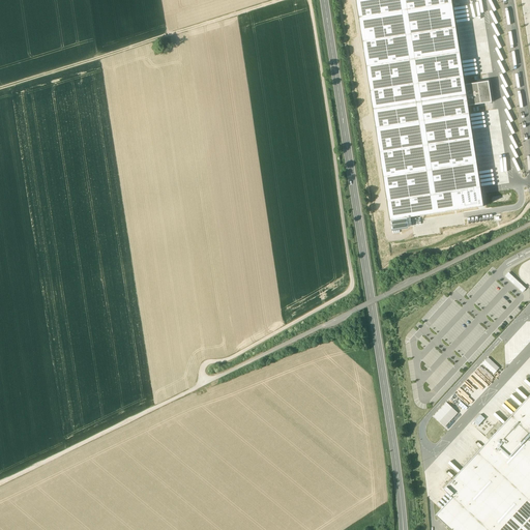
[(362,0),(354,1),(390,223),(484,207),(468,106),(465,85),(450,0),(362,0)]
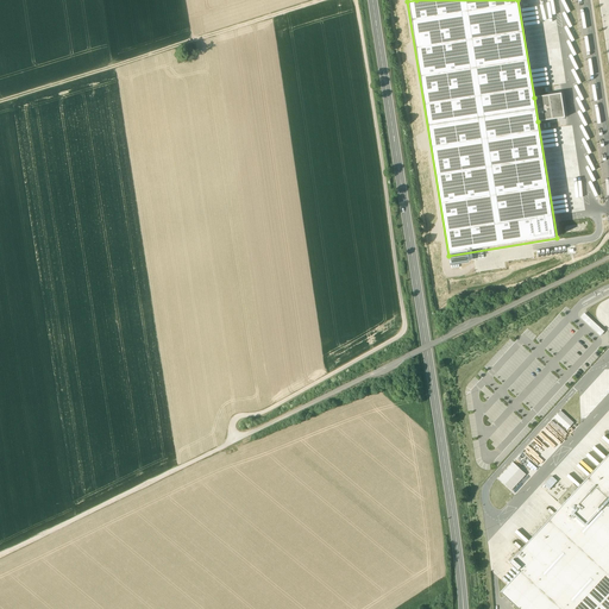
[(560,93),(534,98),(538,121),(564,117),(560,93)]
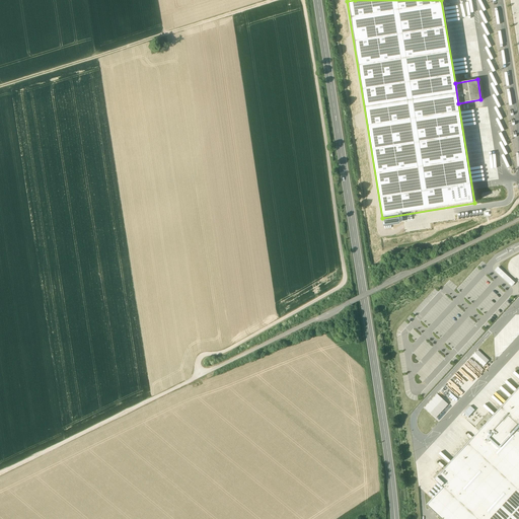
[(511,286),(515,282),(498,267),(494,270),(511,286)]
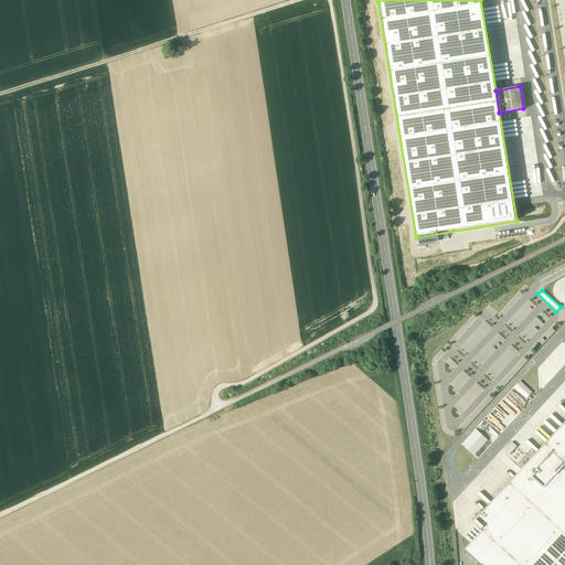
[(520,380),(513,387),(529,401),(535,394),(520,380)]
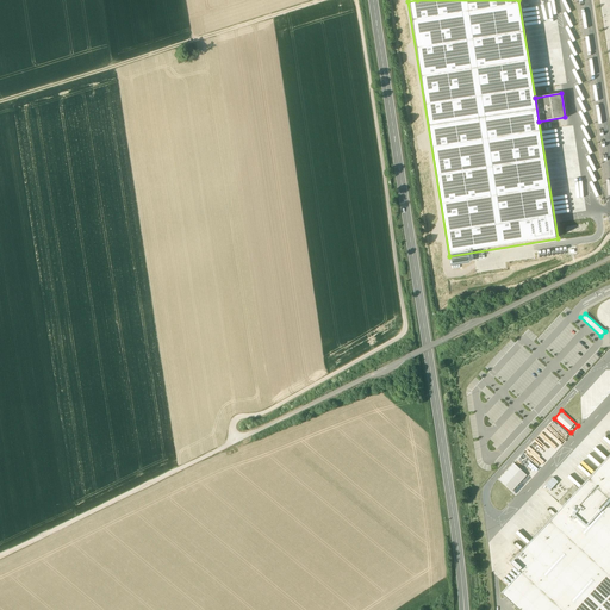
[(521,572),(502,593),(520,609),(609,609),(609,455),(511,564),(521,572)]
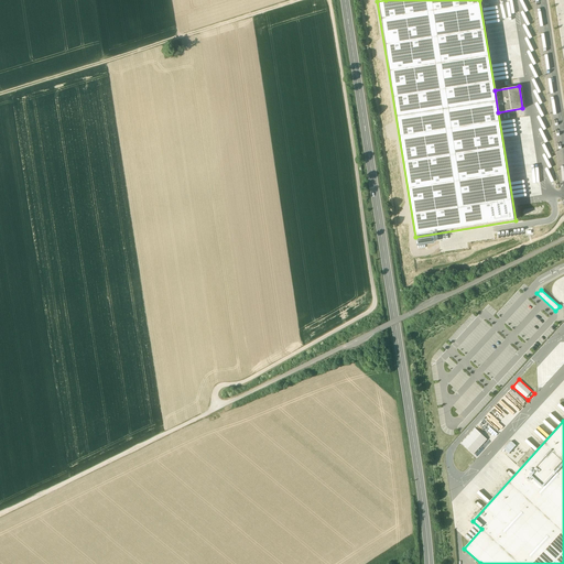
[(474,455),(487,440),(475,427),(461,443),(474,455)]
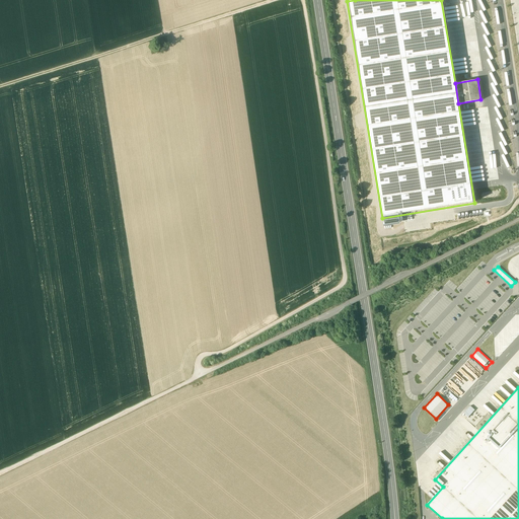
[(468,417),(475,409),(477,411),(480,409),(473,401),(463,413),(468,417)]
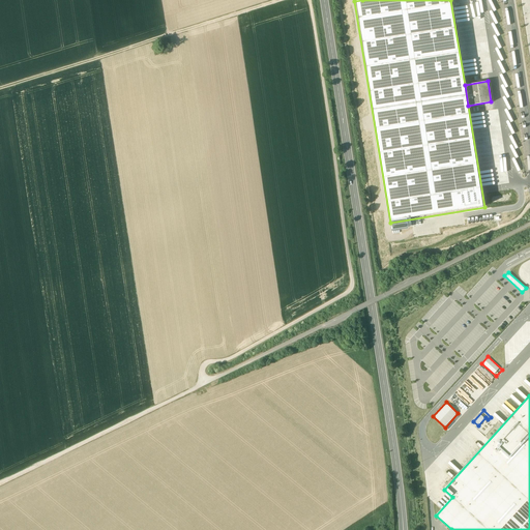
[(463,455),(458,461),(462,465),(467,460),(463,455)]
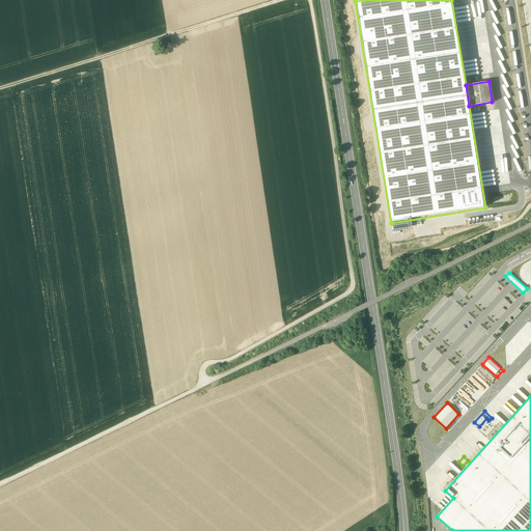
[(441,502),(444,504),(450,497),(447,494),(441,502)]
